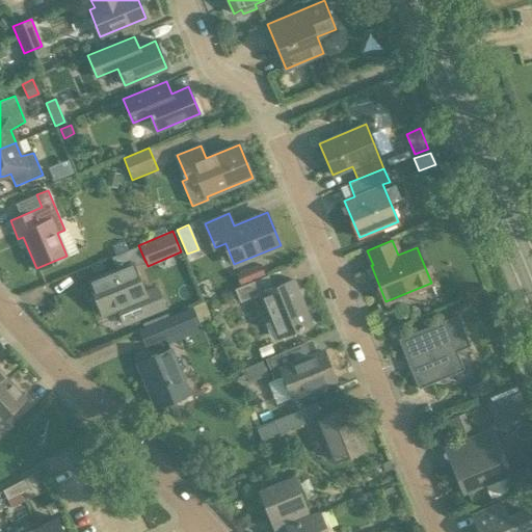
[(103,315),(117,309),(124,323),(163,308),(155,288),(144,293),(134,266),(145,262),(138,245),(110,257),(115,271),(89,282),(103,315)]
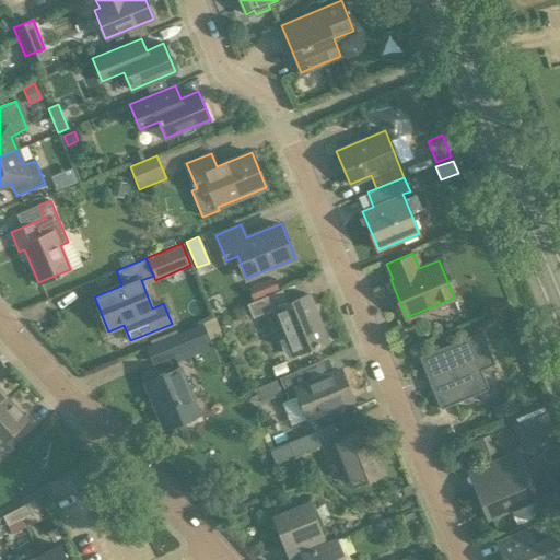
[(273,278),(248,288),(253,299),(278,289),(273,278)]
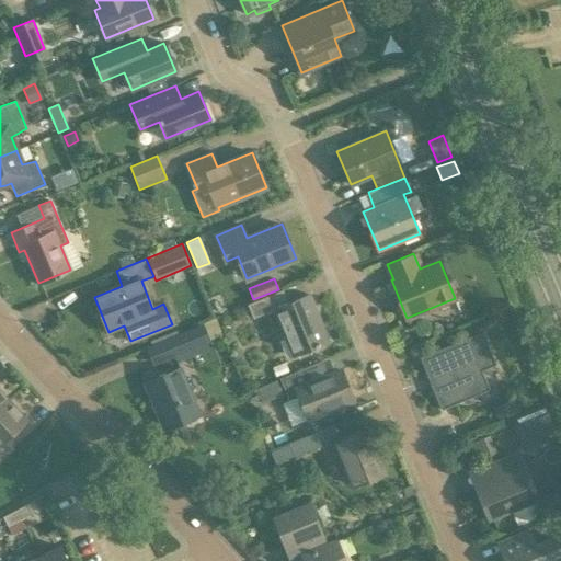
[(253,318),(273,309),(293,355),(329,340),(309,294),(287,304),(282,290),(248,305),(253,318)]
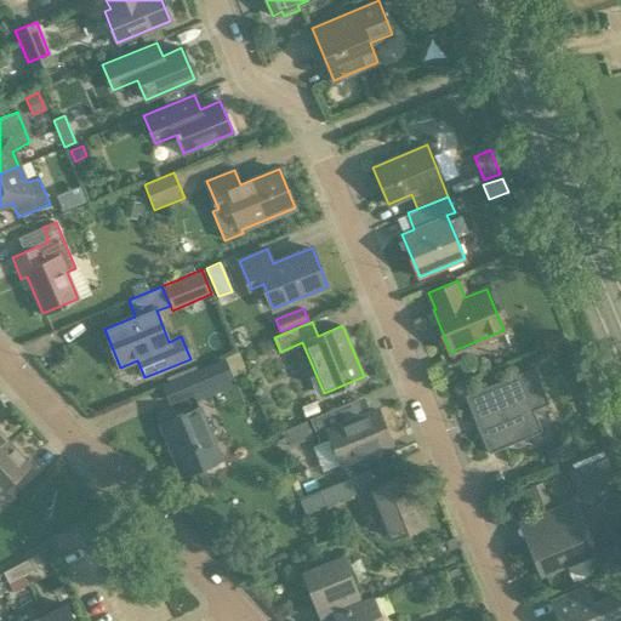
[(163,383),(170,404),(229,380),(221,359),(163,383)]
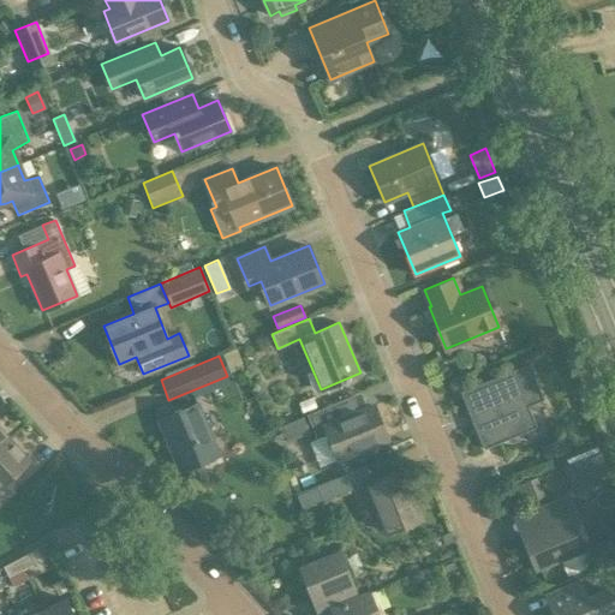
[(441,360),(431,368),(442,381),(451,374),(441,360)]
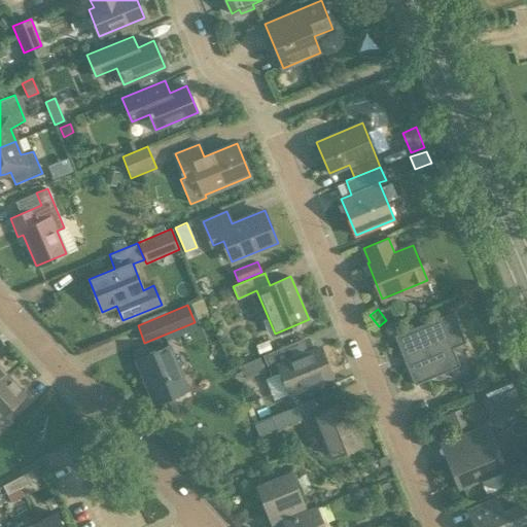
[(397,337),(415,383),(457,366),(451,348),(465,343),(454,315),(397,337)]
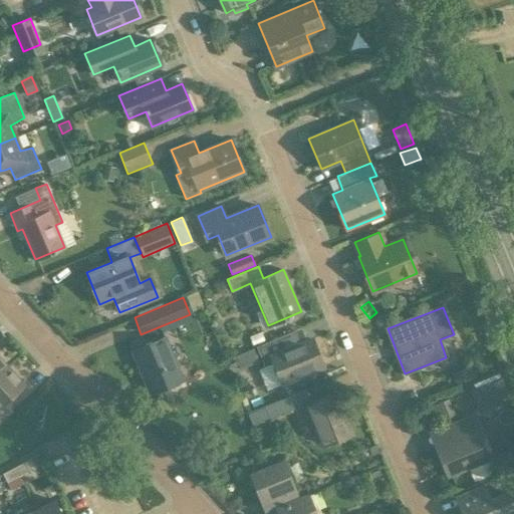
[(146,366),(156,391),(183,379),(167,338),(133,351),(140,368),(146,366)]
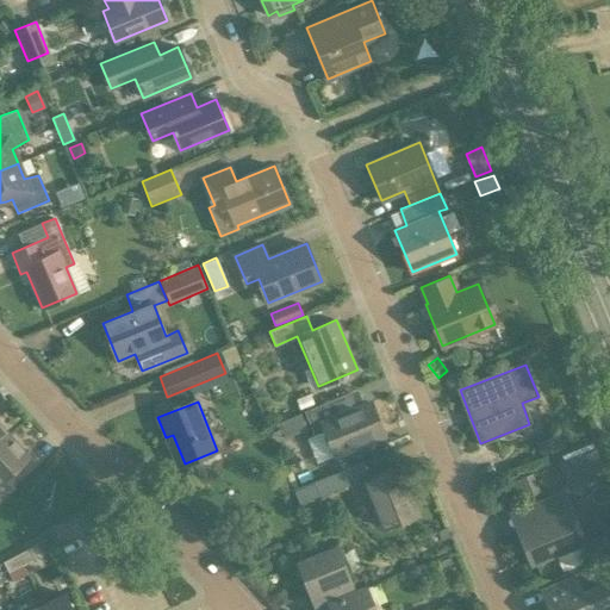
[(331,402),(305,412),(315,436),(327,431),(336,455),(385,435),(372,402),(337,416),(331,402)]
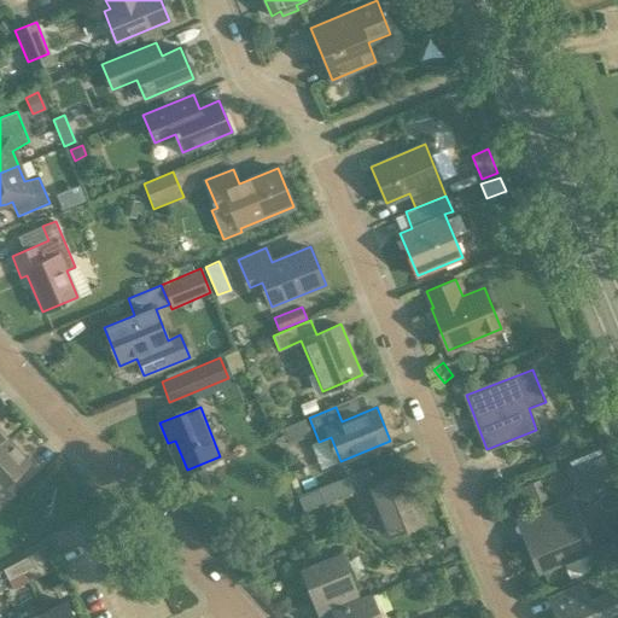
[(304,420),(295,424),(301,437),(309,433),(304,420)]
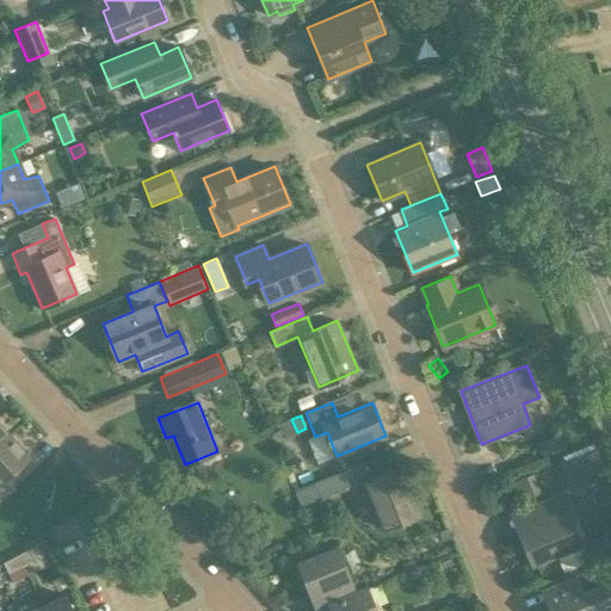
[(8,437),(0,444),(0,483),(29,457),(8,437)]
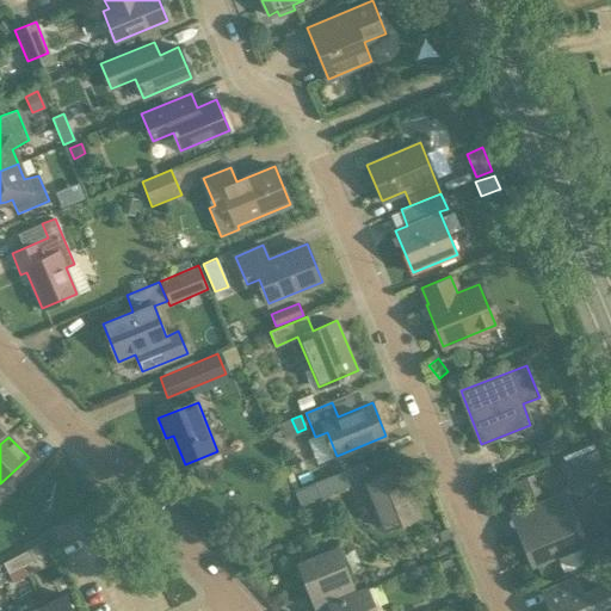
[(553,437),(537,444),(543,458),(559,451),(553,437)]
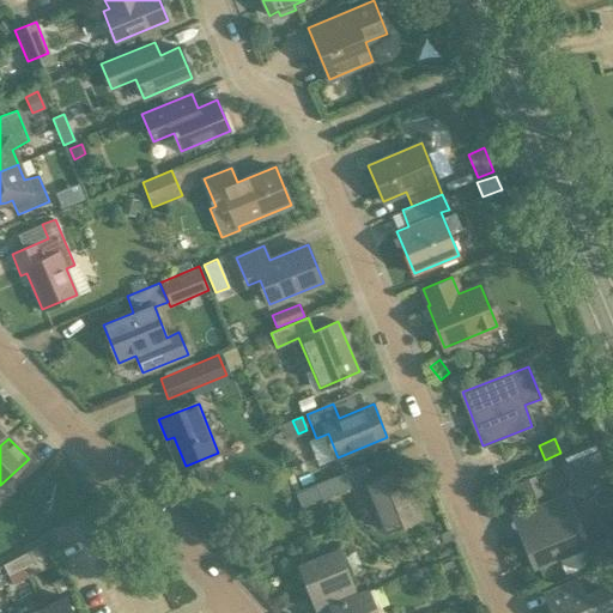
[(576,491),(610,483),(602,455),(570,463),(576,491)]
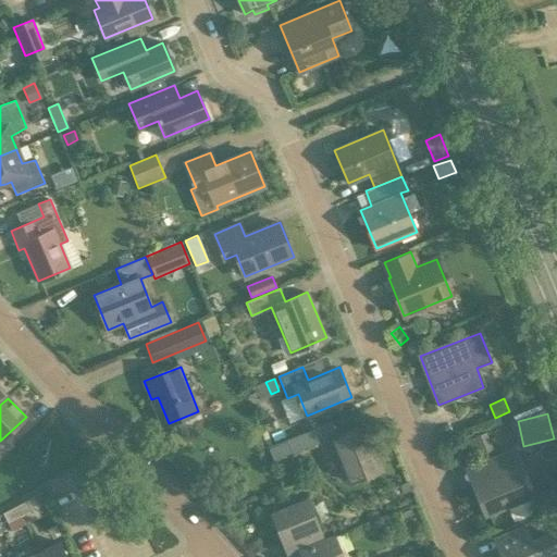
[(380,470),(362,425),(332,437),(349,482),(380,470)]
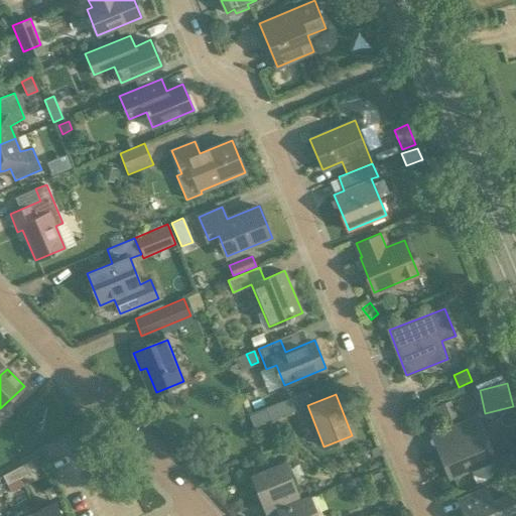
[(288,398),(265,408),(270,421),(293,411),(288,398)]
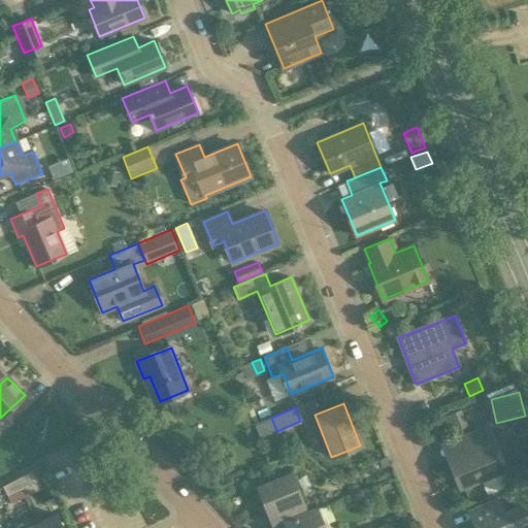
[(468,451),(449,459),(460,488),(481,480),(504,469),(506,468),(488,425),(462,435),(468,451)]
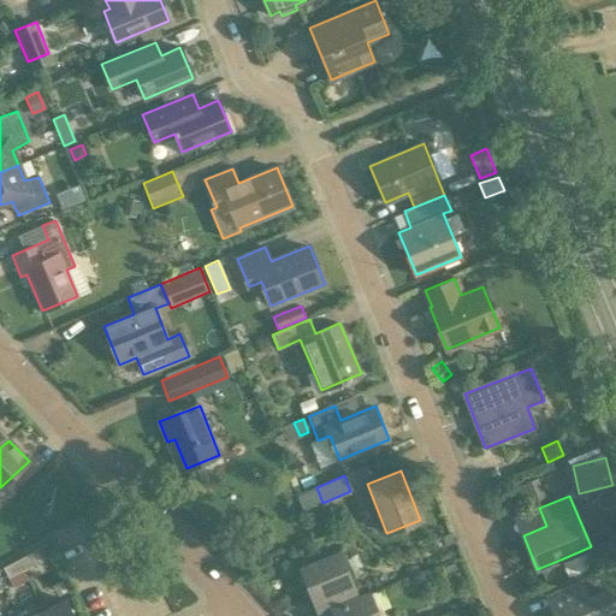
[(320,614),(331,609),(357,598),(339,552),(301,568),(320,614)]
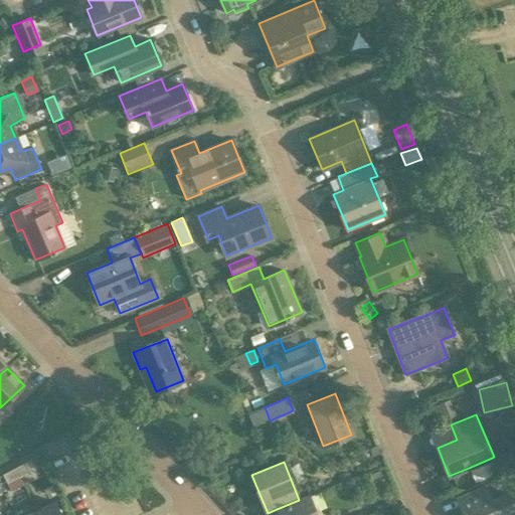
[(25,463),(14,469),(18,477),(29,471),(25,463)]
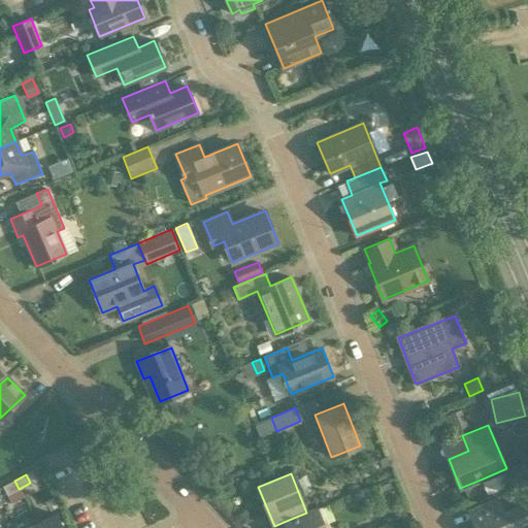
[(14,481),(3,487),(7,495),(11,503),(23,497),(19,489),(14,481)]
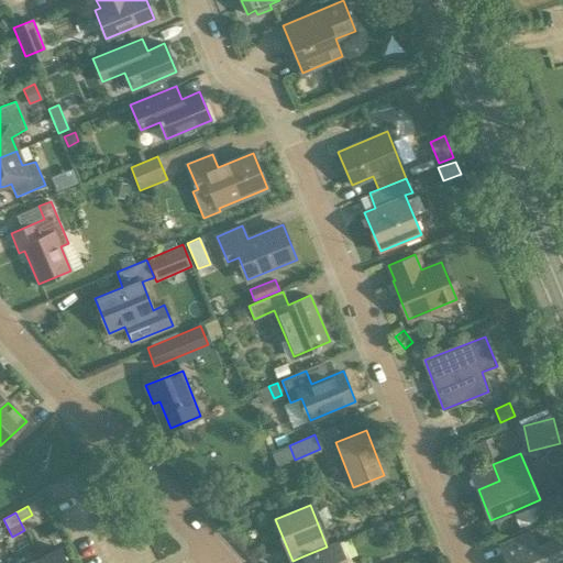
[(416,514),(406,518),(408,523),(418,520),(416,514)]
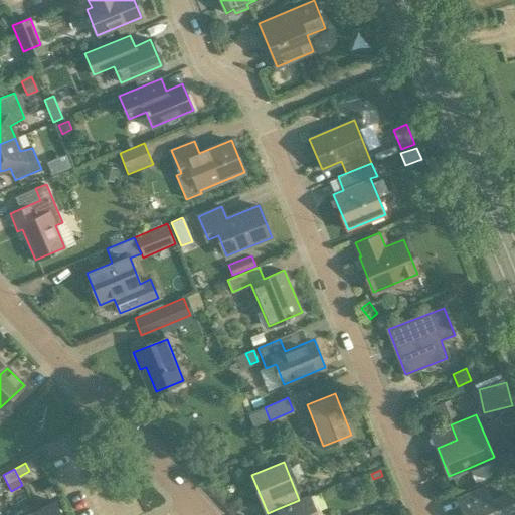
[(459,497),(466,514),(514,514),(514,509),(508,492),(491,499),(485,486),(459,497)]
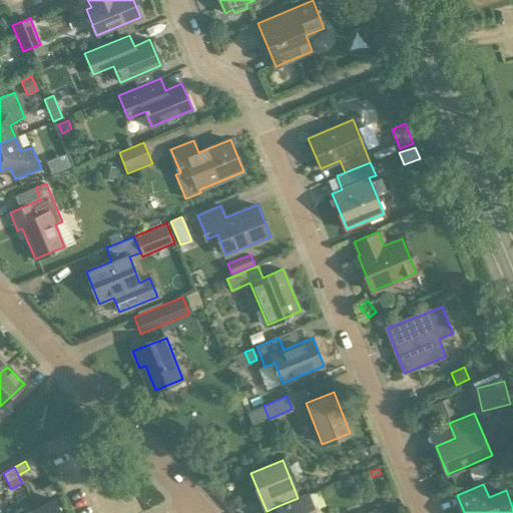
[(316,512),(308,494),(298,498),(276,507),(278,512),(316,512)]
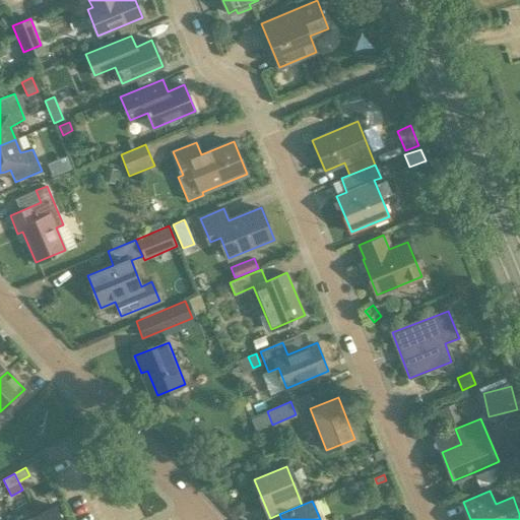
[(36,517),(37,519),(61,519),(55,507),(36,517)]
